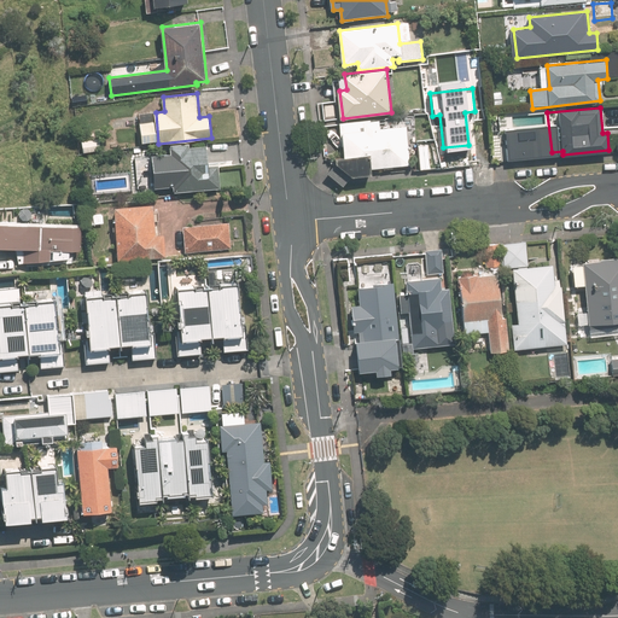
[(412,163),(408,126),(342,133),(344,157),(371,153),(371,161),(372,168),(412,163)]
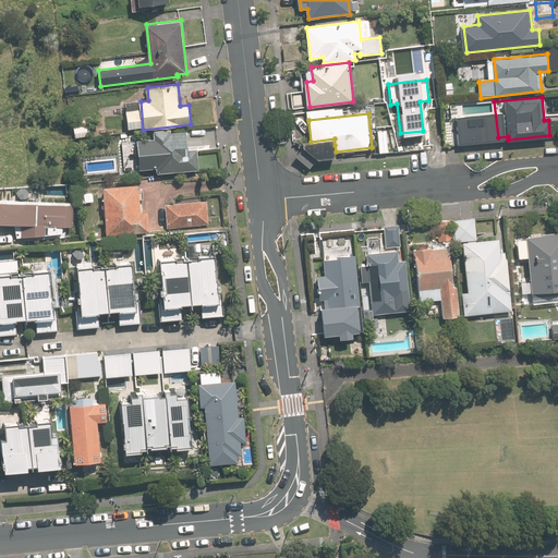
[(458,120),(444,121),(446,146),(460,145),(458,120)]
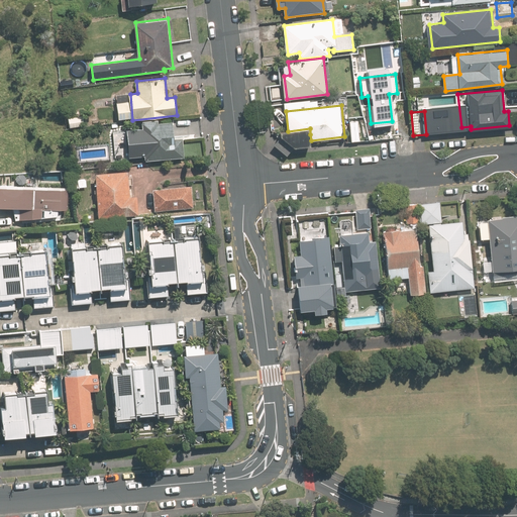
[(184,137),(175,138),(173,121),(160,123),(159,119),(141,121),(143,141),(139,141),(141,161),(186,156),(184,137)]
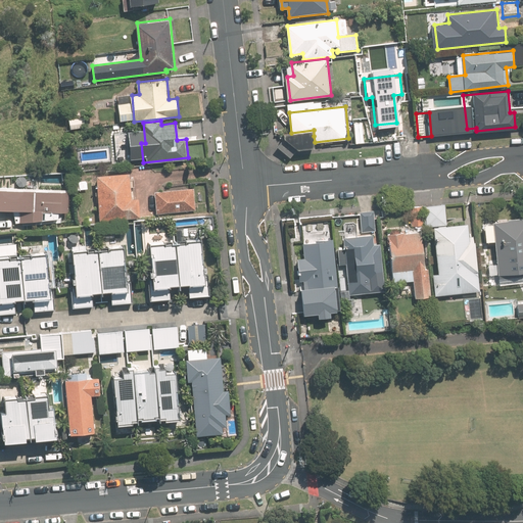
[(362,123),(353,124),(355,142),(364,141),(362,123)]
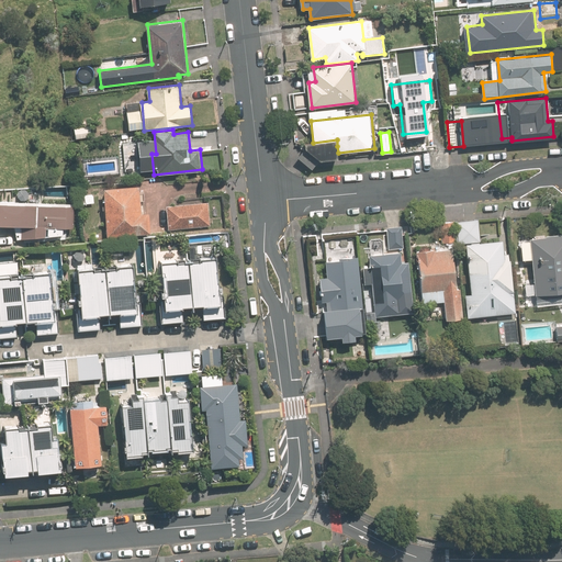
[(336,147),(336,142),(312,145),(304,145),(305,150),(318,161),(338,159),(336,147)]
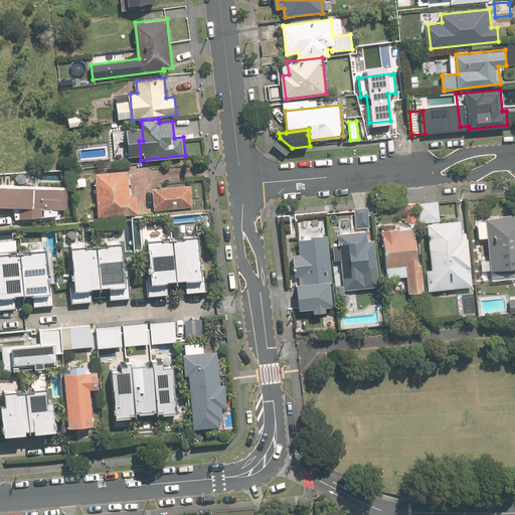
[(95,173),(99,217),(138,214),(137,194),(130,195),(128,170),(95,173)]
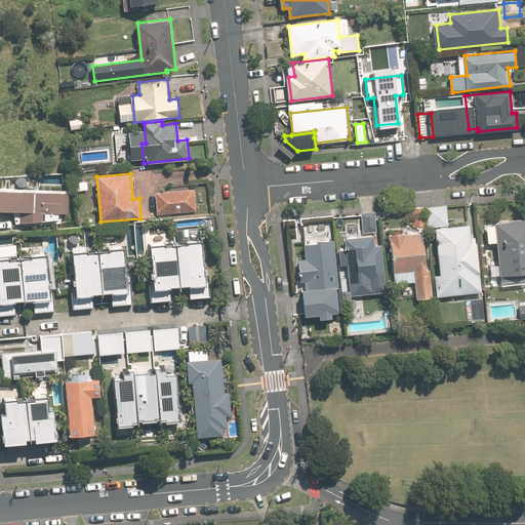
[(70,212),(70,192),(0,189),(0,210),(13,210),(15,223),(61,218),(61,212),(70,212)]
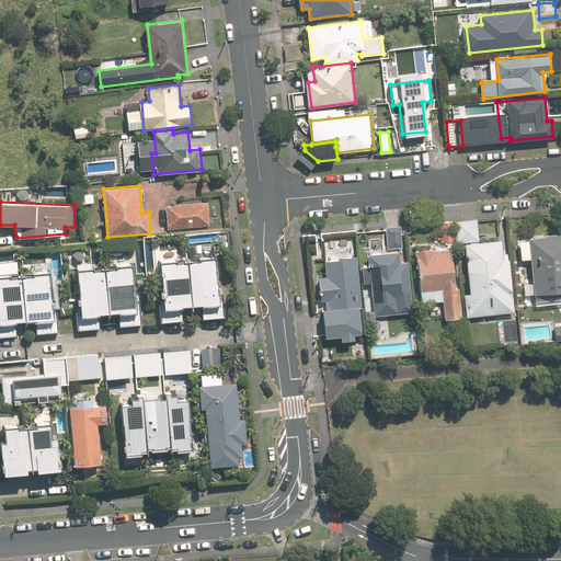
[(167,206),(169,229),(210,225),(208,202),(167,206)]
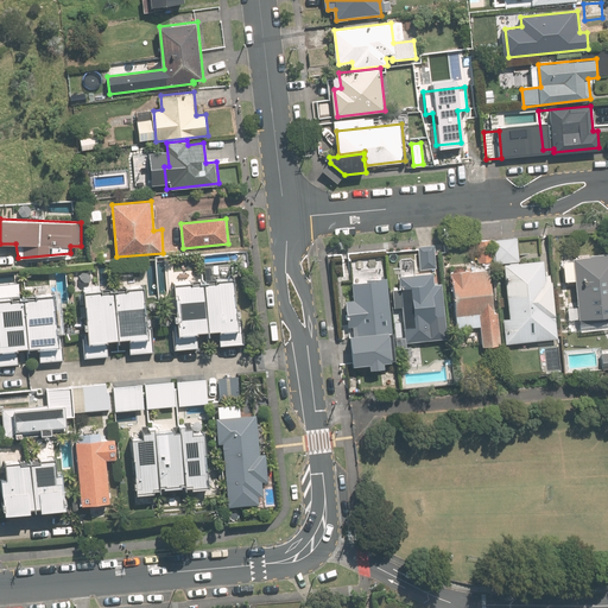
[(499,263),(519,260),(517,238),(496,239),(499,263)]
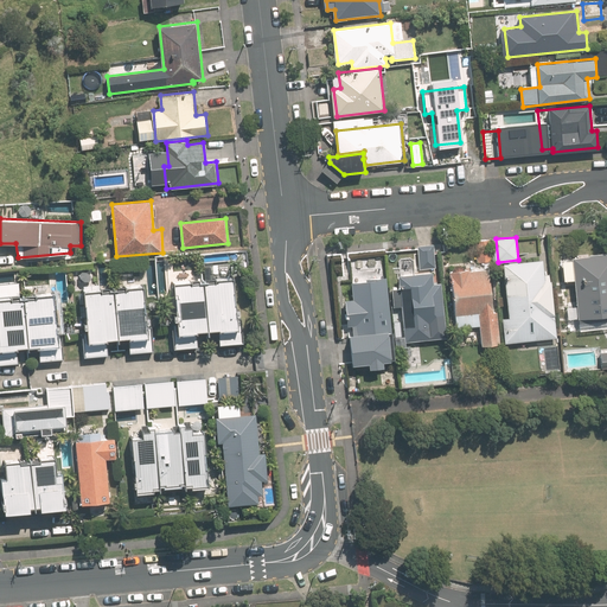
[(475,240),(477,262),(491,260),(490,238),(475,240)]
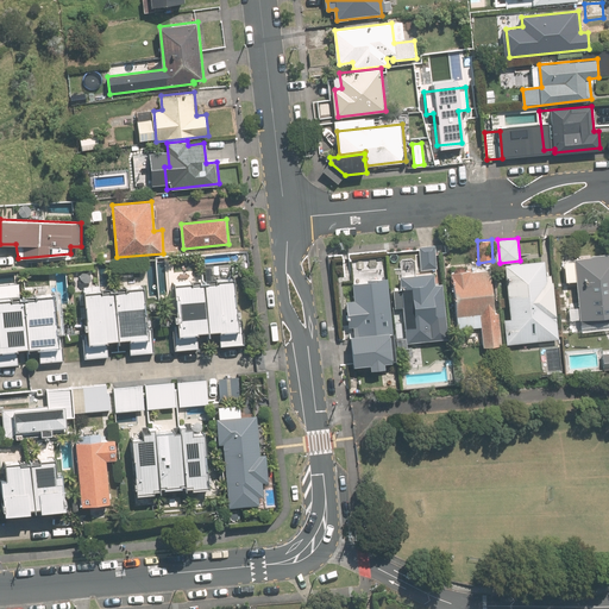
[(421,271),(438,269),(434,244),(419,245),(421,271)]
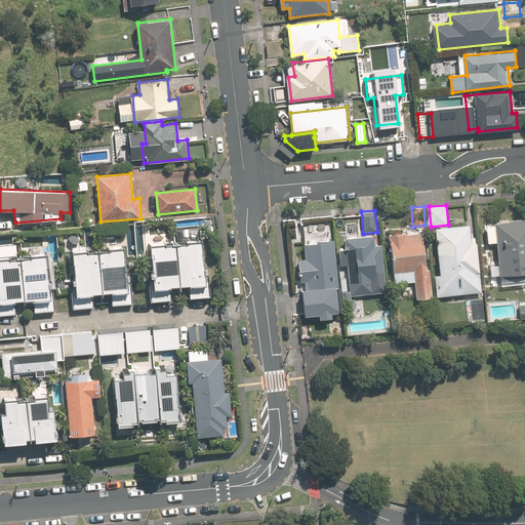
[(524,217),(495,220),(501,276),(524,273),(524,217)]
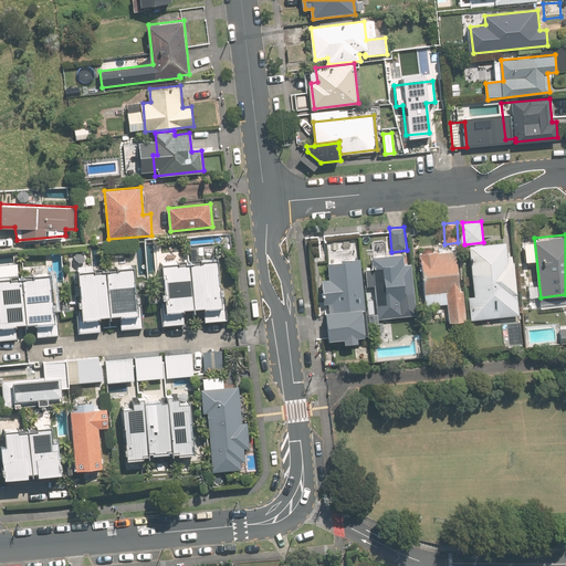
[(512,241),(470,245),(475,295),(469,295),(471,320),(520,314),(512,241)]
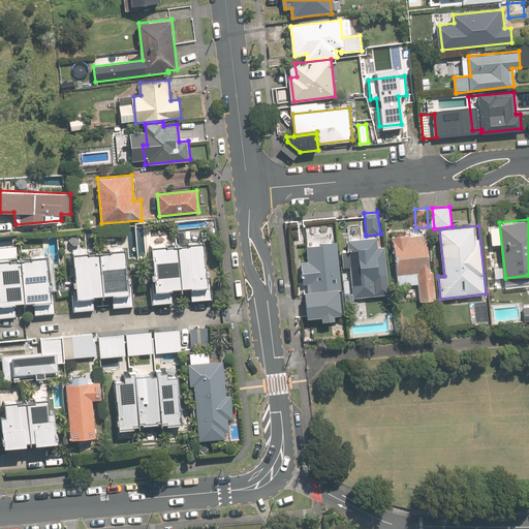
[(393,237),(397,285),(417,283),(419,300),(435,299),(428,232),(393,237)]
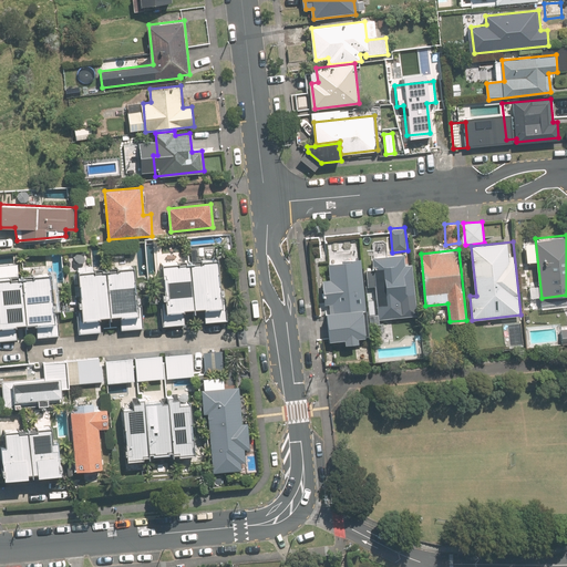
[(411,263),(405,263),(404,253),(398,254),(372,256),(379,318),(403,316),(402,302),(415,301),(411,263)]
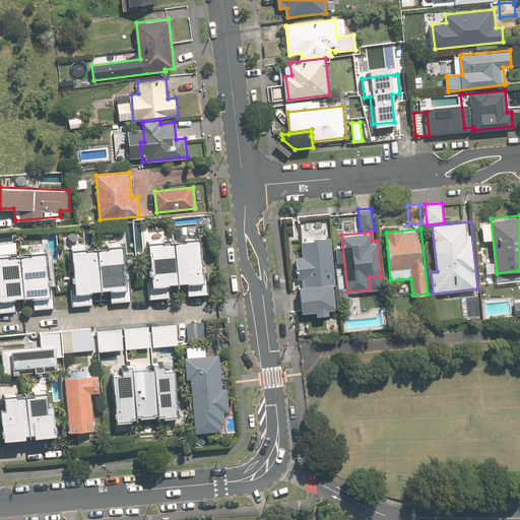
[(200,236),(175,239),(180,284),(205,282),(200,236)]
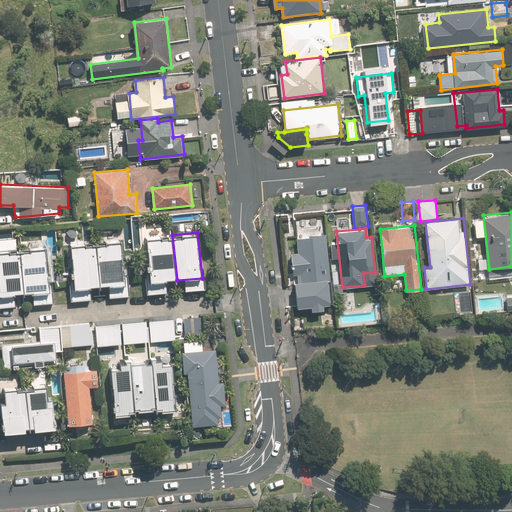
[(298,281),(295,281),(298,305),(304,305),(312,304),(313,309),(324,308),(324,303),(333,302),(330,277),(326,233),(297,236),(298,251),(291,252),(294,274),(298,274),(298,281)]
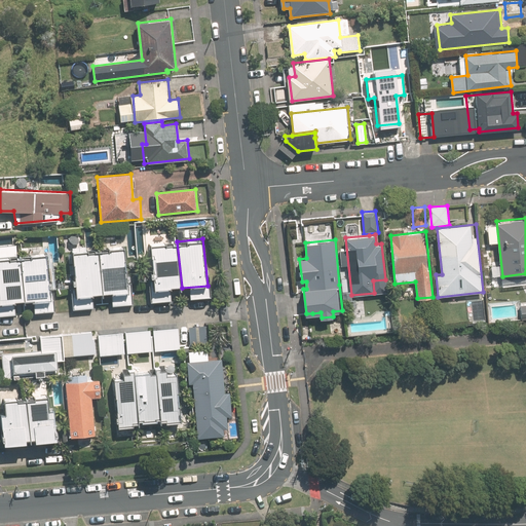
[(177,241),(151,243),(156,291),(182,288),(177,241)]
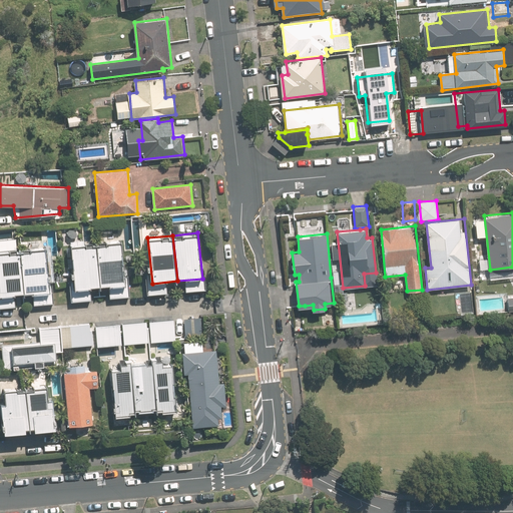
[(121,239),(96,242),(101,289),(126,286),(121,239)]
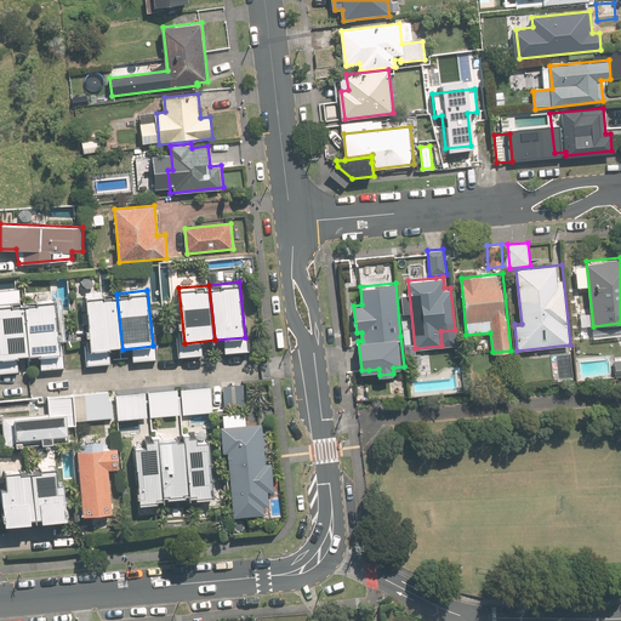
[(117,294),(86,297),(92,352),(123,349),(117,294)]
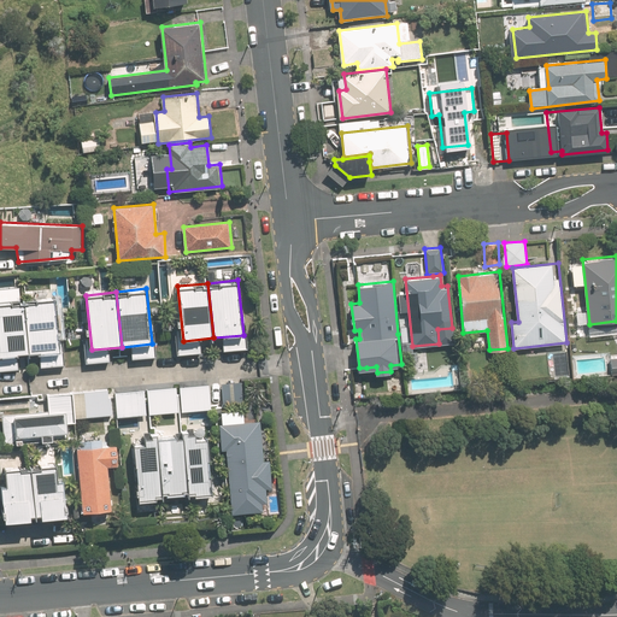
[(56,295),(25,299),(30,353),(60,351),(56,295)]
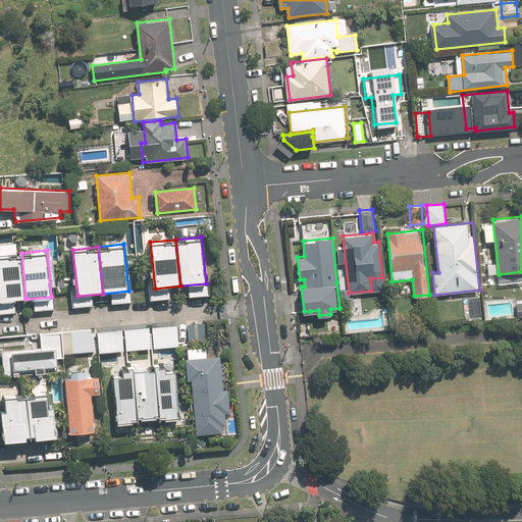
[(21,253),(0,254),(0,298),(0,302),(25,299),(21,253)]
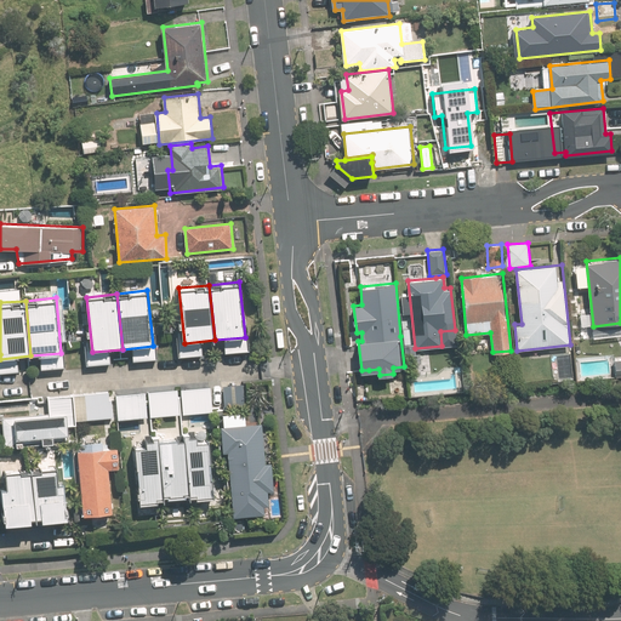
[(248,383),(223,386),(224,409),(250,406),(248,383)]
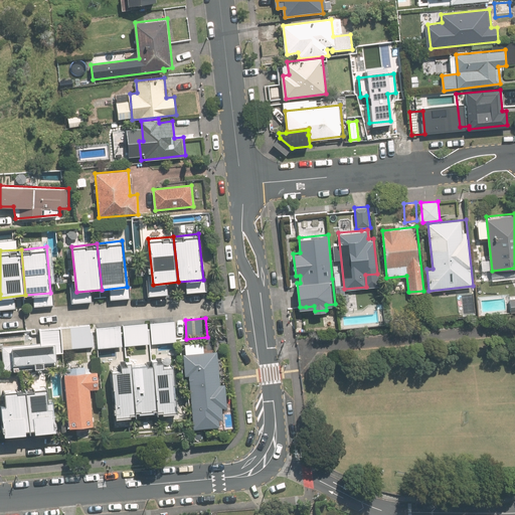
[(176,342),(175,321),(151,323),(152,344),(176,342)]
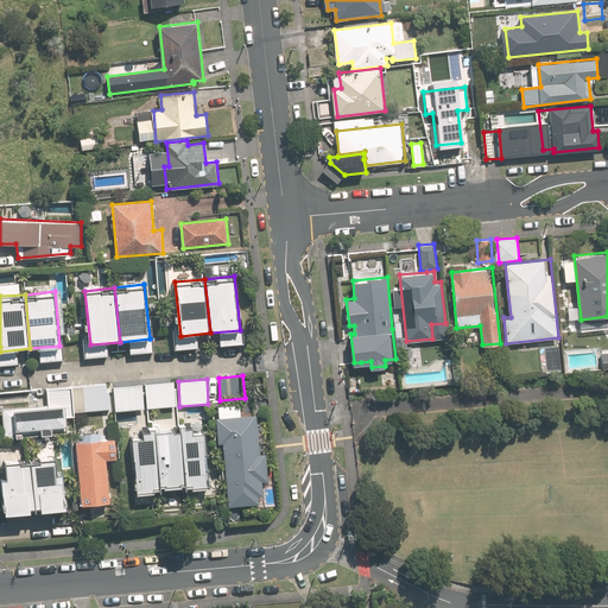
[(176,406),(175,381),(146,384),(147,409),(176,406)]
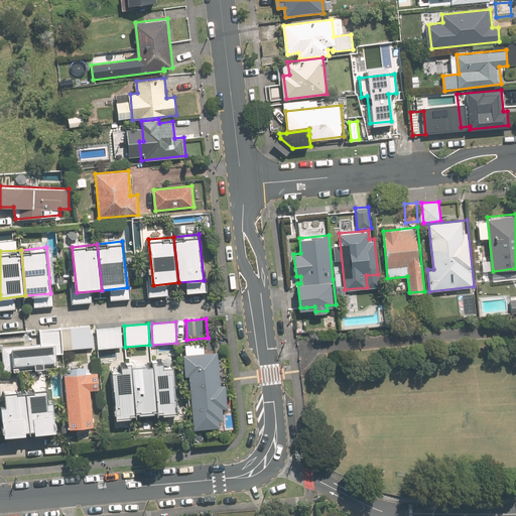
[(91,325),(71,327),(73,350),(94,348),(93,333),(91,333),(91,325)]
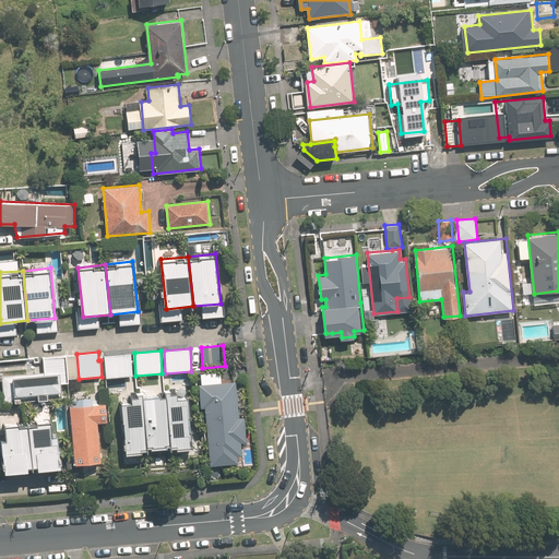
[(132,376),(131,354),(105,356),(107,378),(132,376)]
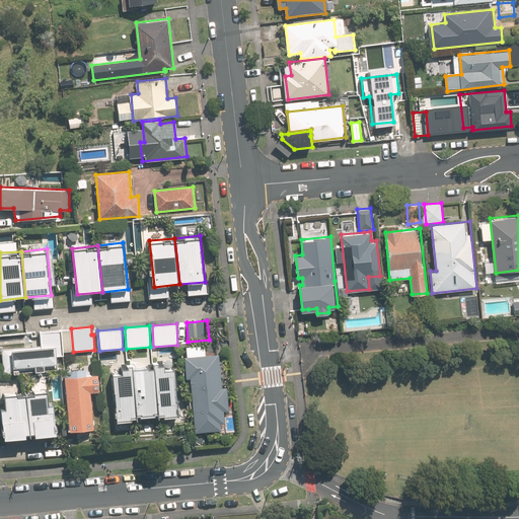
[(41,332),(42,348),(13,350),(14,369),(58,366),(57,355),(63,355),(61,330),(41,332)]
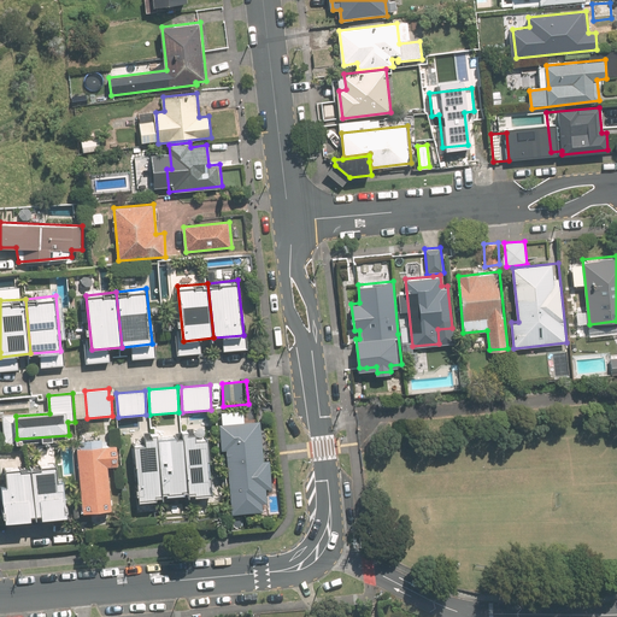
[(233,513),(265,511),(264,503),(268,503),(266,487),(271,486),(269,459),(264,460),(262,421),(222,424),(224,450),(228,450),(233,513)]
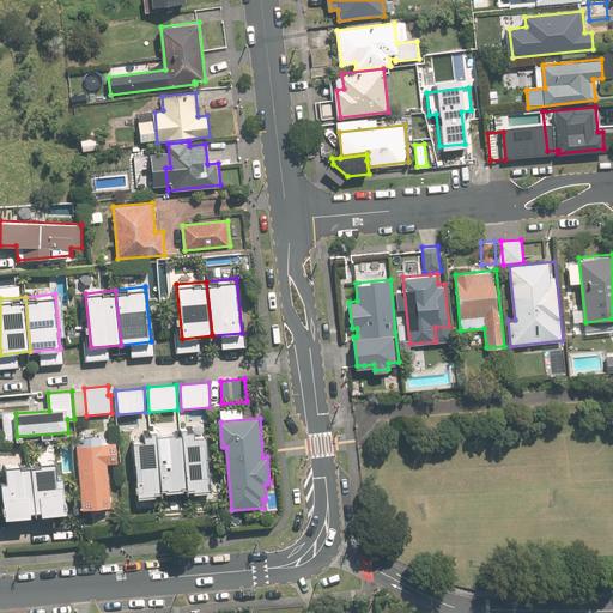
[(187,493),(212,490),(205,429),(181,432),(187,493)]
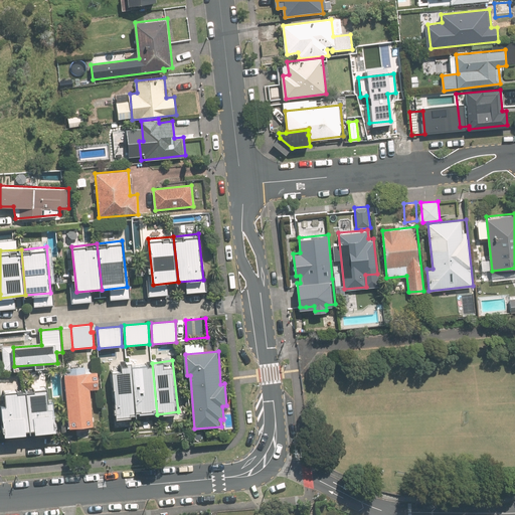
[(137,416),(157,414),(152,363),(132,365),(137,416)]
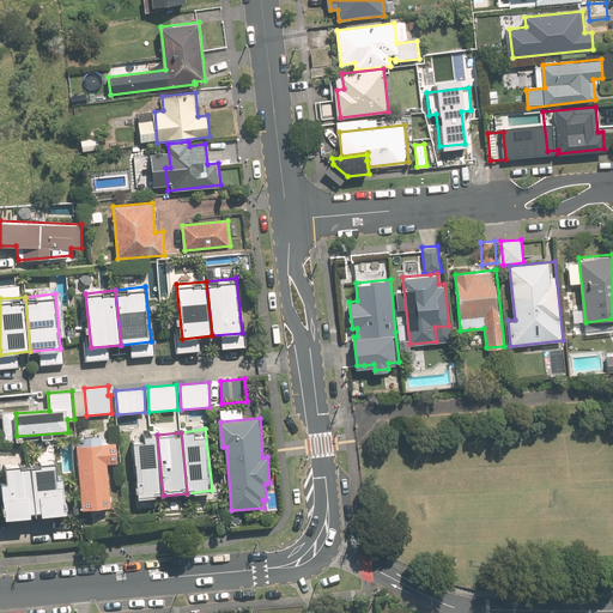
[(139,498),(163,496),(157,435),(132,437),(139,498)]
